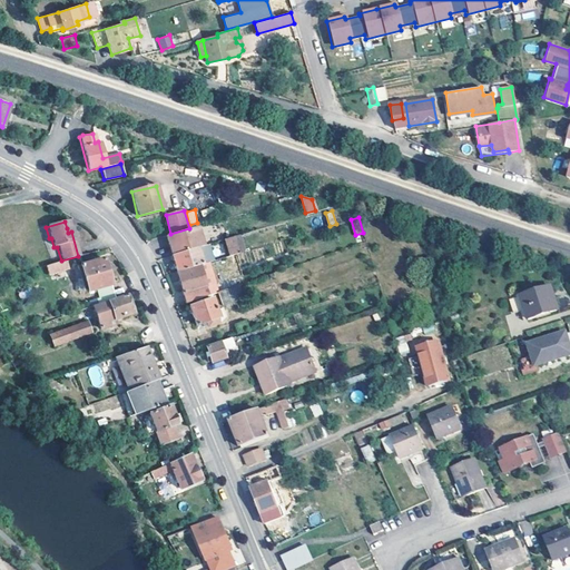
[(169,243),(173,254),(203,245),(197,226),(189,228),(170,234),(165,235),(167,244),(169,243)]
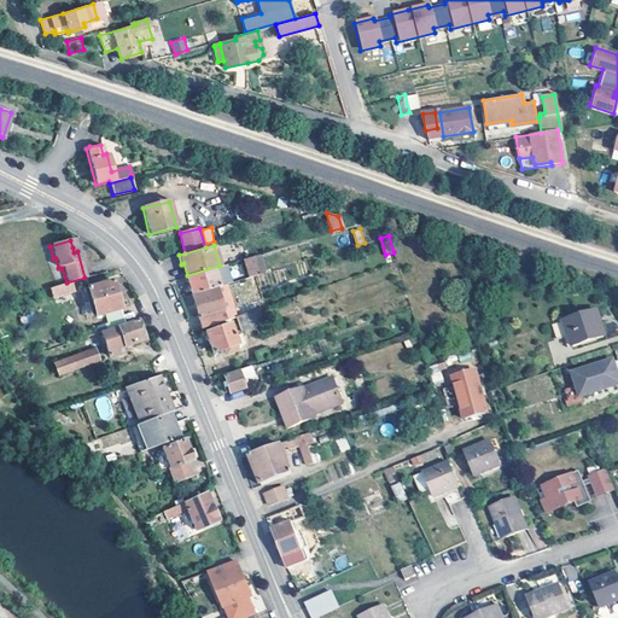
[(264,272),(257,254),(252,255),(257,274),(264,272)]
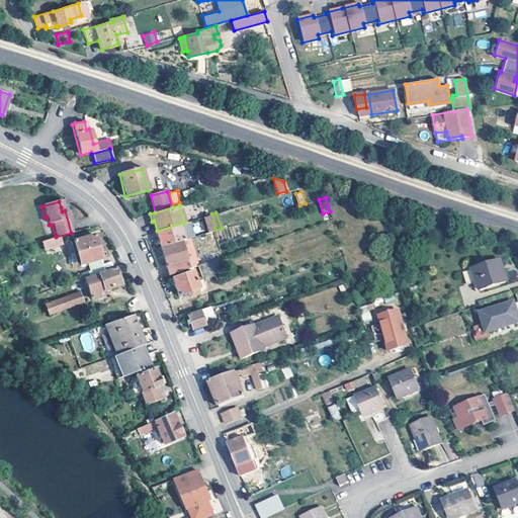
[(216,230),(211,213),(202,217),(207,232),(216,230)]
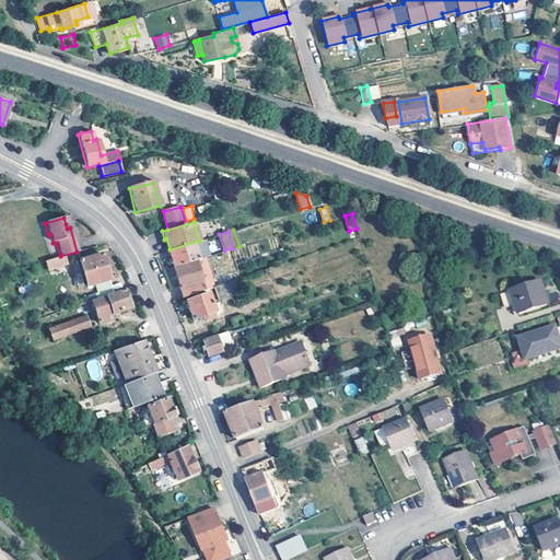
[(172,266),(202,257),(208,256),(202,238),(199,241),(170,249),(167,249),(172,266)]
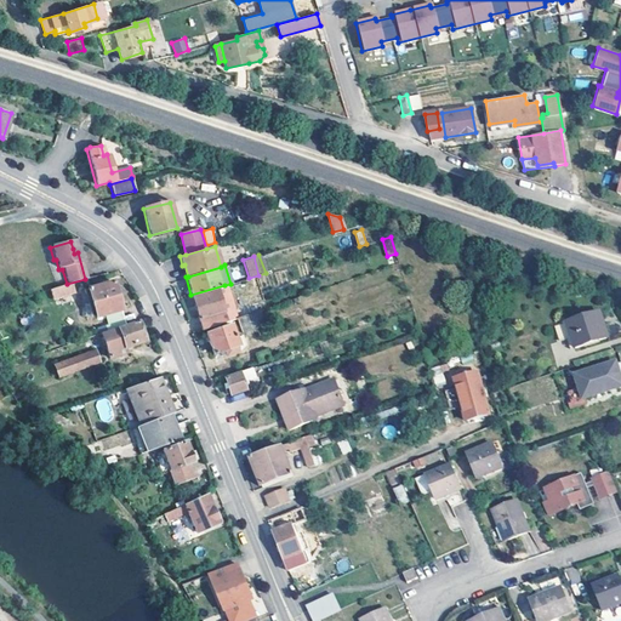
[(109,329),(125,324),(113,280),(87,288),(85,279),(67,284),(56,288),(50,289),(52,298),(86,288),(95,318),(104,314),(109,329)]
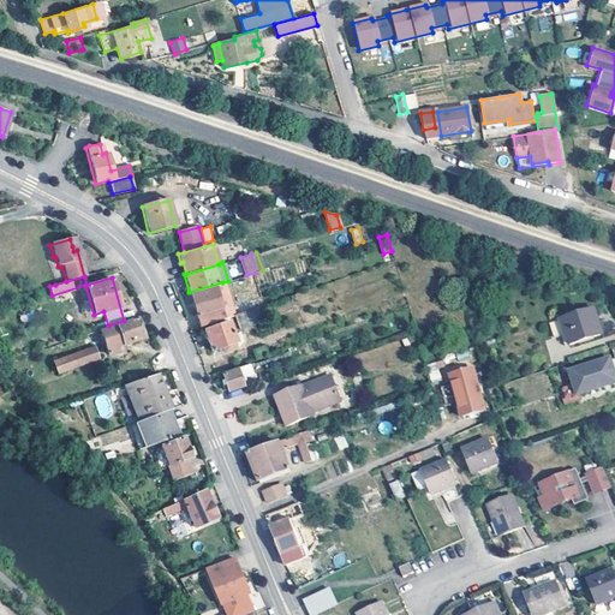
[(222,282),(189,292),(199,326),(233,315),(222,282)]
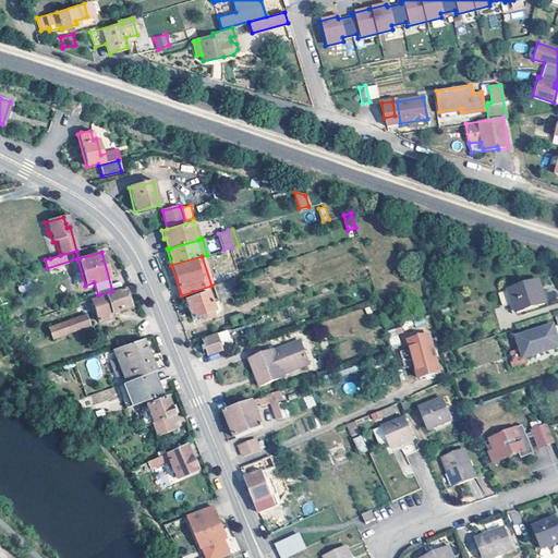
[(225,281),(222,281),(211,286),(216,299),(238,291),(233,278),(225,281)]
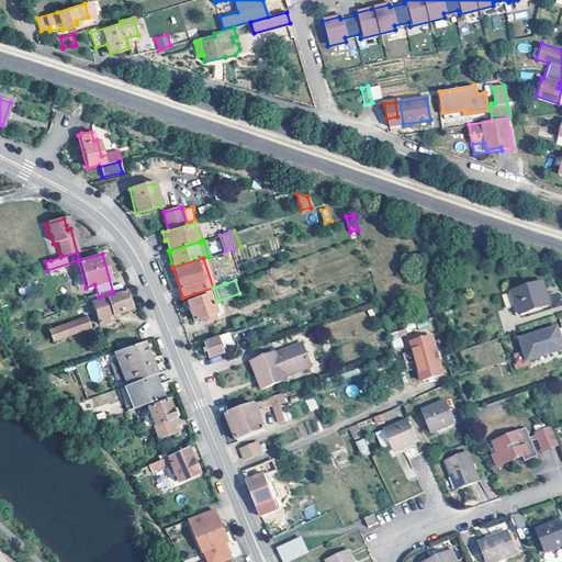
[(548,304),(540,281),(512,291),(516,303),(519,314),(548,304)]
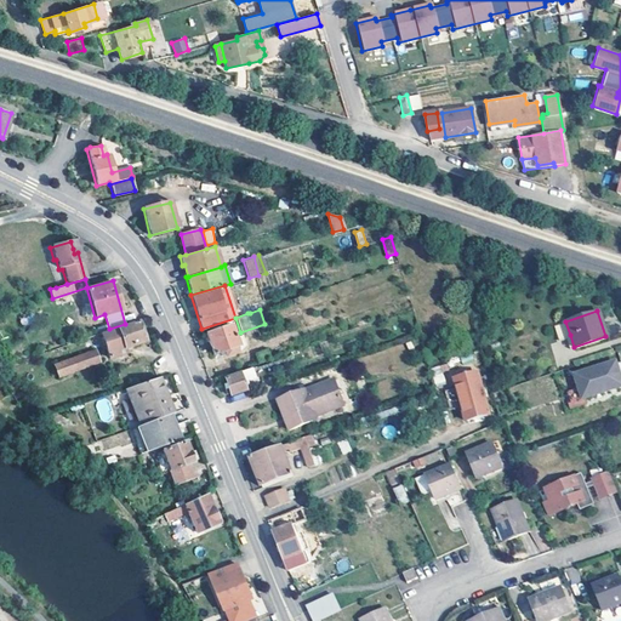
[(136,319),(125,324),(109,329),(100,332),(107,357),(124,352),(123,347),(143,340),(136,319)]
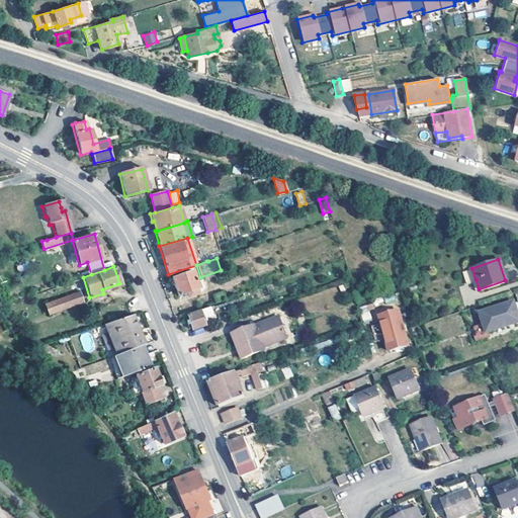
[(476,279),(471,268),(461,271),(465,282),(476,279)]
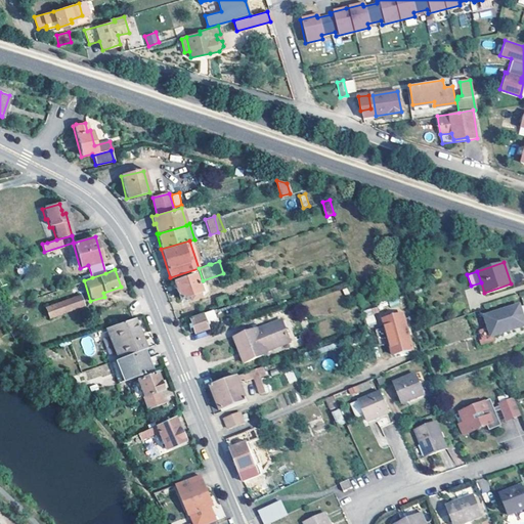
[(198,284),(193,273),(173,280),(179,299),(189,295),(190,299),(201,296),(207,291),(204,282),(198,284)]
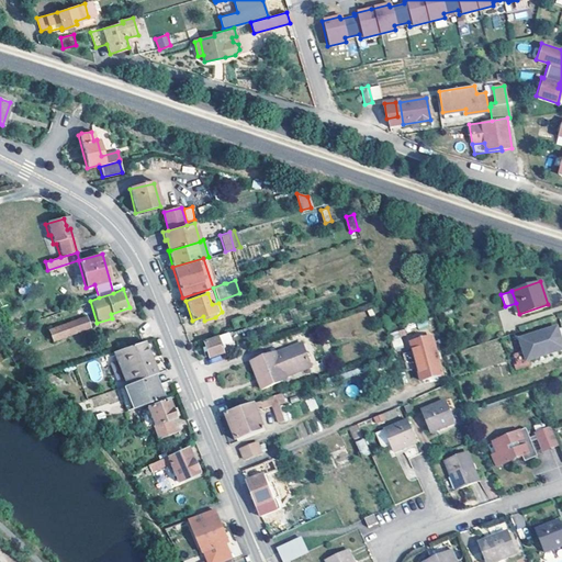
[(253,321),(250,313),(240,316),(243,324),(253,321)]
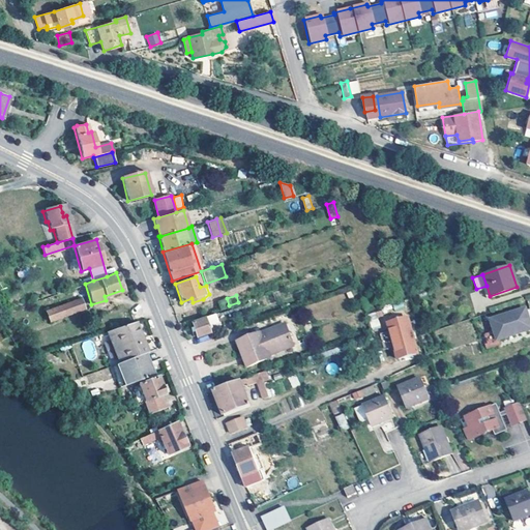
[(227,298),(227,297),(216,301),(218,308),(229,305),(227,298)]
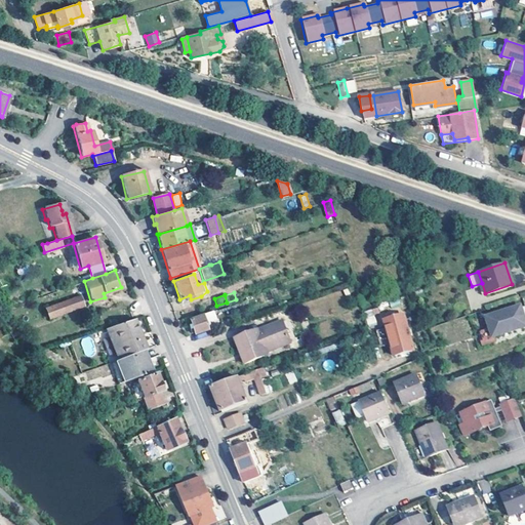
[(82,306),(79,295),(45,308),(48,318),(82,306)]
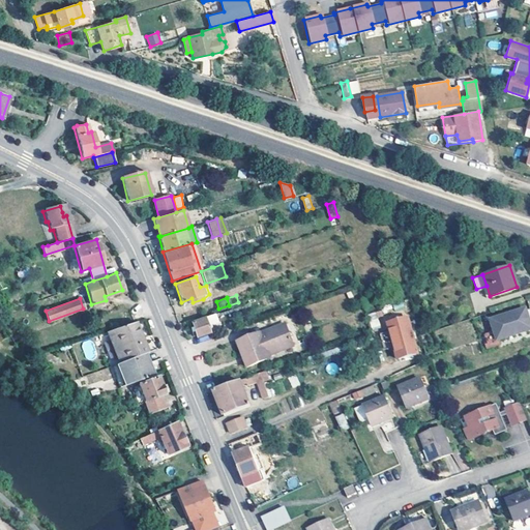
[(364,311),(361,300),(351,303),(354,313),(364,311)]
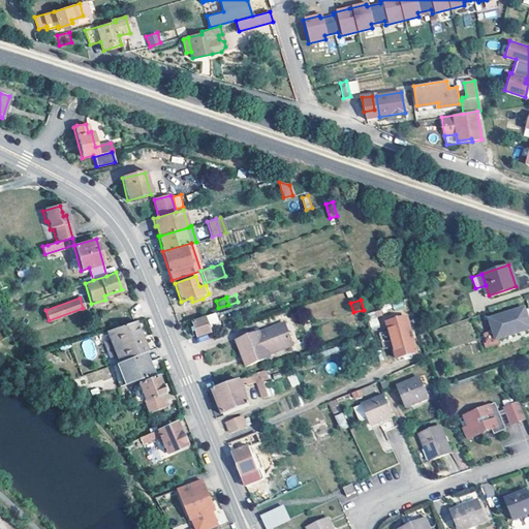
[(528,329),(522,308),(488,318),(494,339),(528,329)]
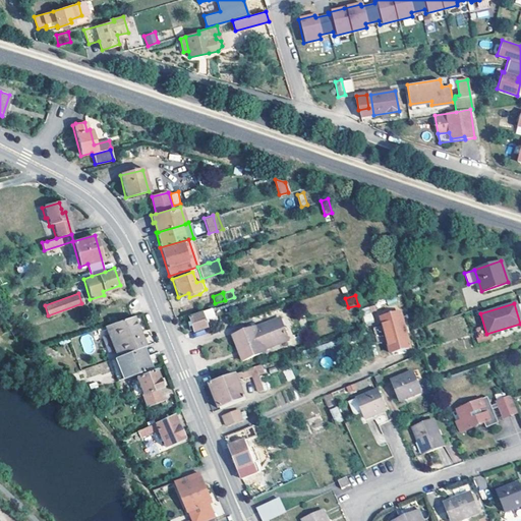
[(210,315),(207,308),(187,315),(192,331),(205,327),(203,317),(210,315)]
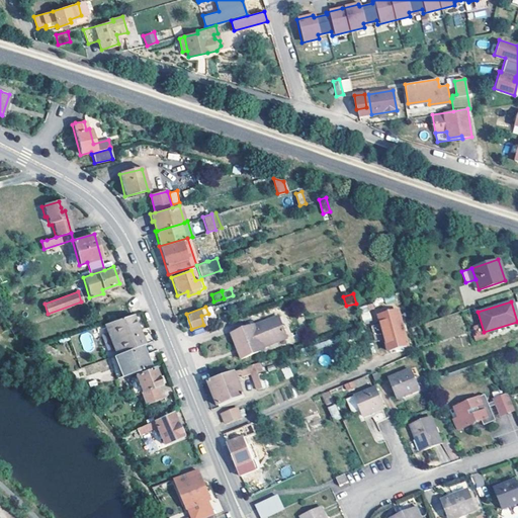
[(408,346),(399,311),(378,316),(387,351),(408,346)]
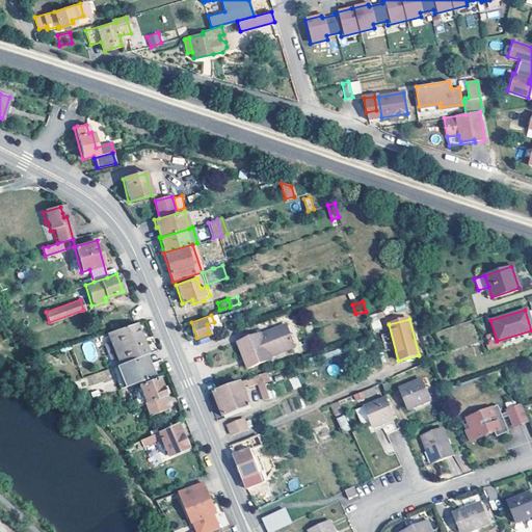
[(113,330),(126,362),(138,356),(137,353),(145,349),(135,323),(113,330)]
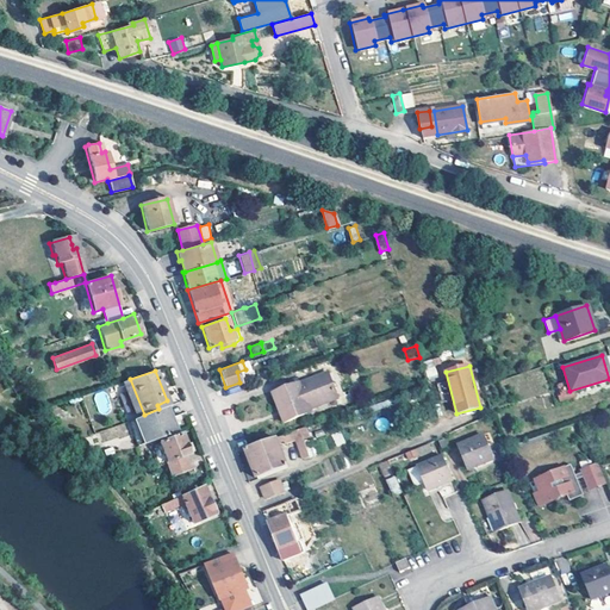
[(306,381),(315,404),(332,397),(323,374),(306,381)]
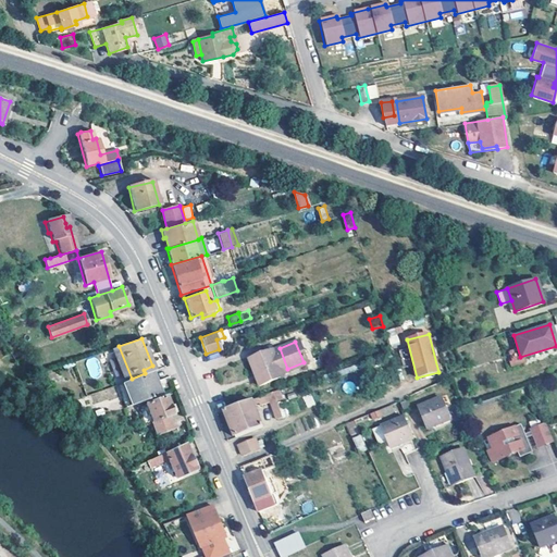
[(116,356),(114,347),(101,351),(102,355),(99,357),(100,359),(103,358),(104,361),(116,356)]
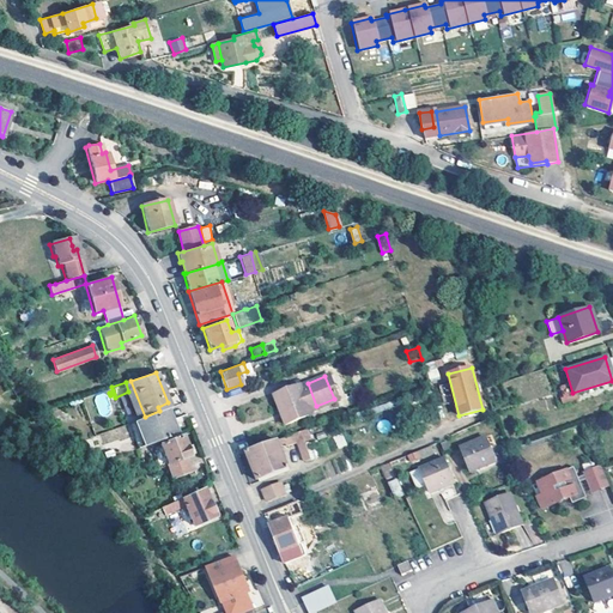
[(316,406),(308,383),(271,398),(281,426),(308,416),(307,413),(305,410),(316,406)]
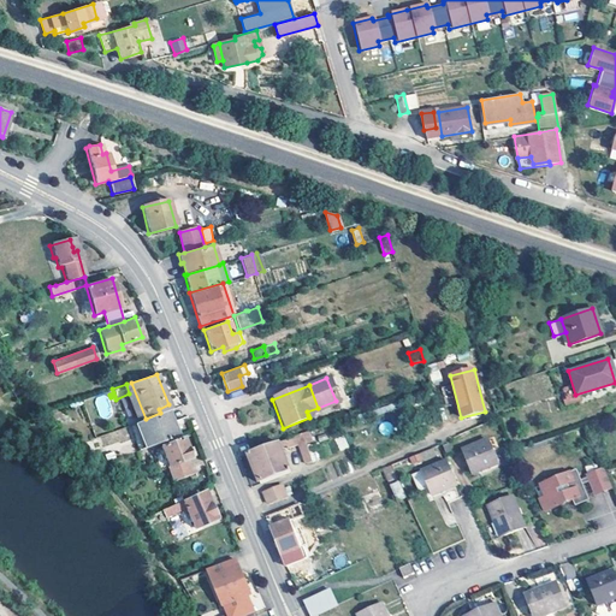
[(101,418),(112,414),(104,396),(94,400),(101,418)]
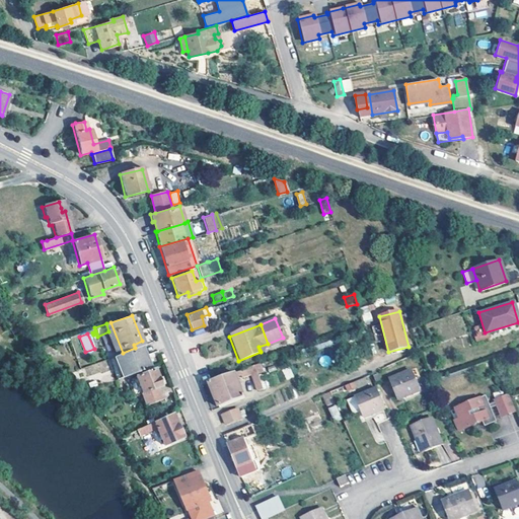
[(268,344),(269,347),(284,341),(283,338),(268,344)]
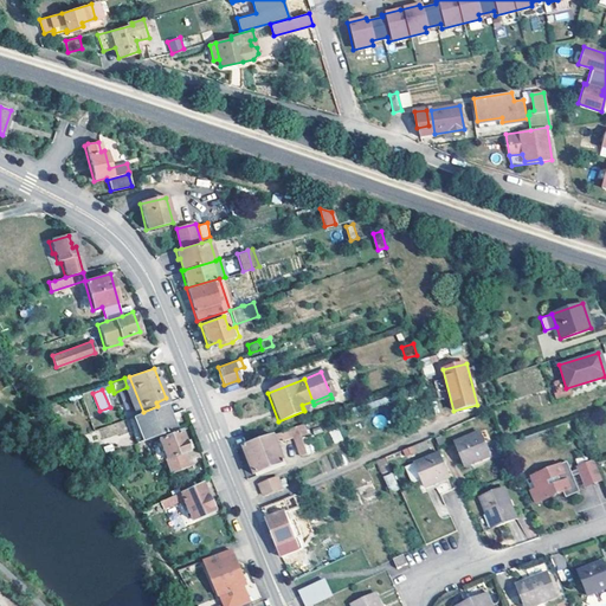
[(165,404),(158,406),(143,412),(135,414),(146,439),(174,429),(165,404)]
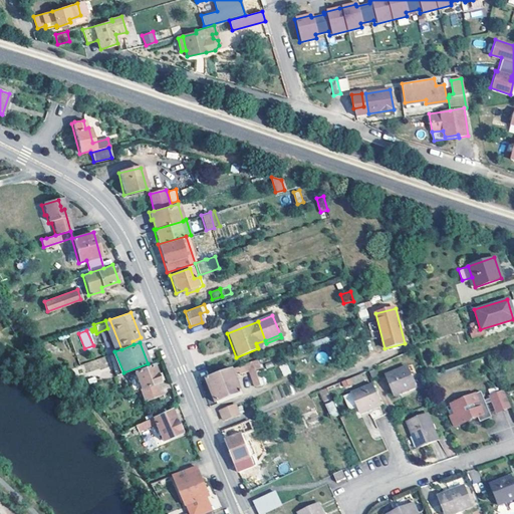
[(258,367),(255,360),(250,361),(253,370),(258,367)]
